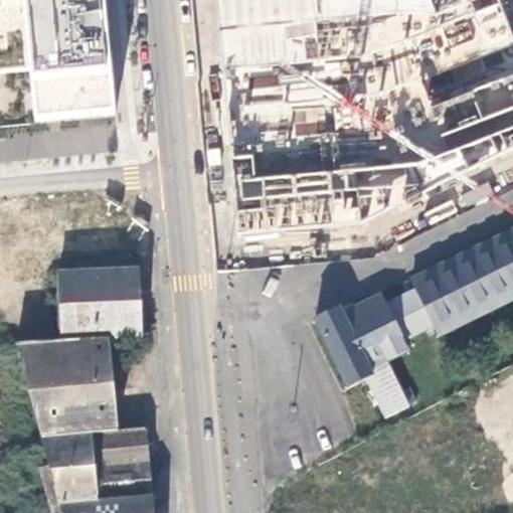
[(0,0),(0,72),(34,70),(36,83),(37,94),(39,123),(118,115),(114,76),(106,0),(0,0)]
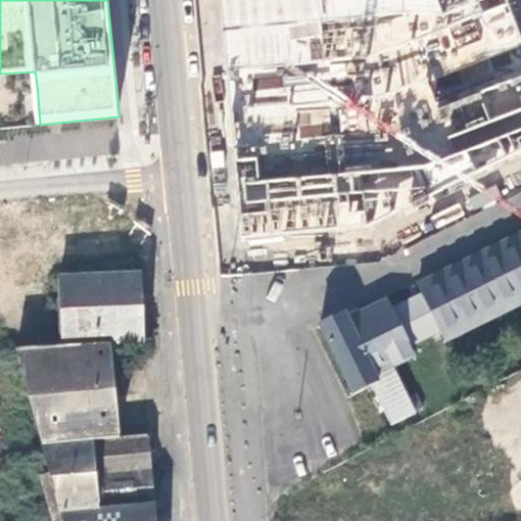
[(228,0),(251,191),(255,229),(350,228),(366,227),(520,158),(520,34),(508,0),(228,0)]
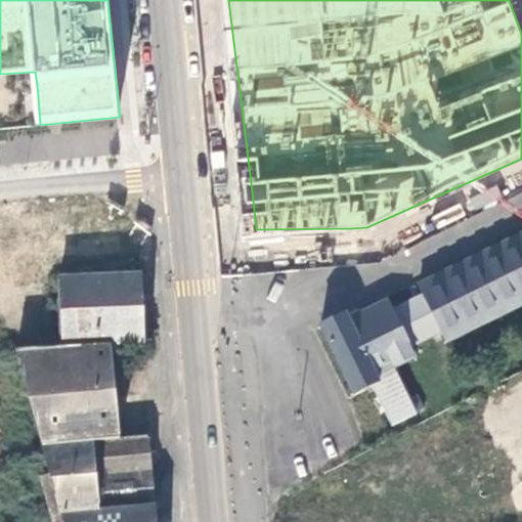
[(448,342),(521,304),(521,232),(420,284),(425,294),(407,303),(399,287),(384,294),(387,300),(358,314),(350,317),(348,312),(321,324),(355,394),(374,384),(394,424),(417,414),(394,367),(416,356),(411,347),(442,332),(448,342)]
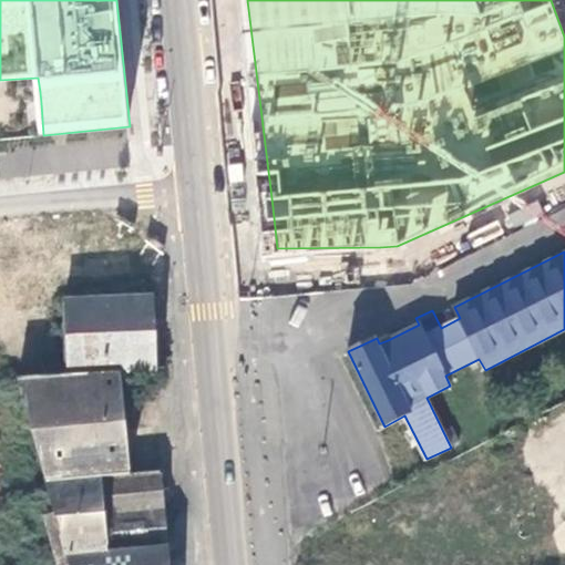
[(89,300),(67,301),(67,325),(63,325),(63,328),(67,328),(68,350),(64,350),(64,353),(68,353),(69,377),(121,373),(133,372),(133,377),(136,377),(136,372),(158,371),(157,350),(162,350),(162,346),(157,346),(157,324),(161,324),(161,319),(156,319),(156,297),(134,298),(134,295),(131,295),(131,298),(113,299),(113,296),(110,296),(110,299),(92,300),(92,297),(89,297),(89,300)]
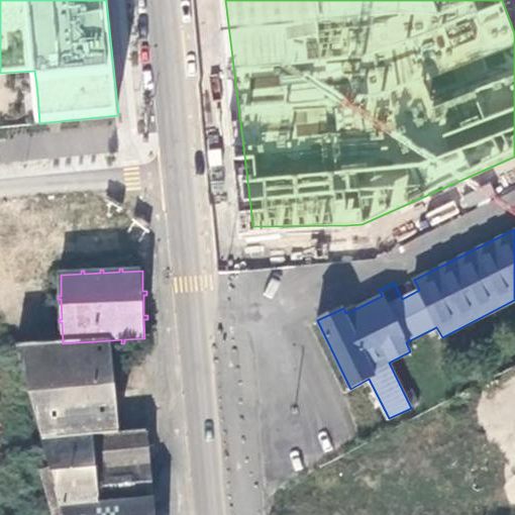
[(63,343),(17,346),(65,514),(156,514),(146,430),(118,433),(110,340),(63,343)]
